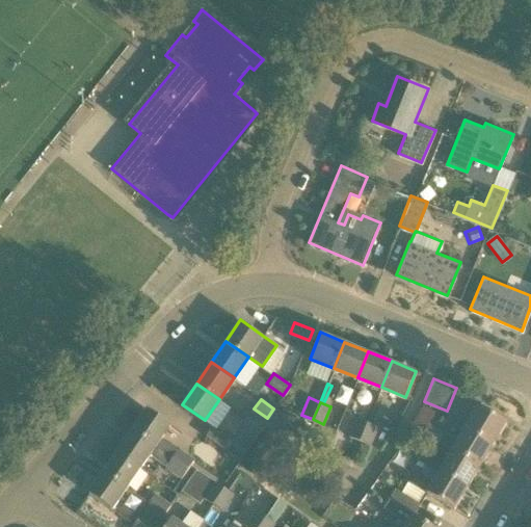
[(452,448),(479,464),(493,443),(465,426),(457,440),(428,421),(434,411),(424,404),(413,424),(423,429),(423,430),(439,440),(452,448)]
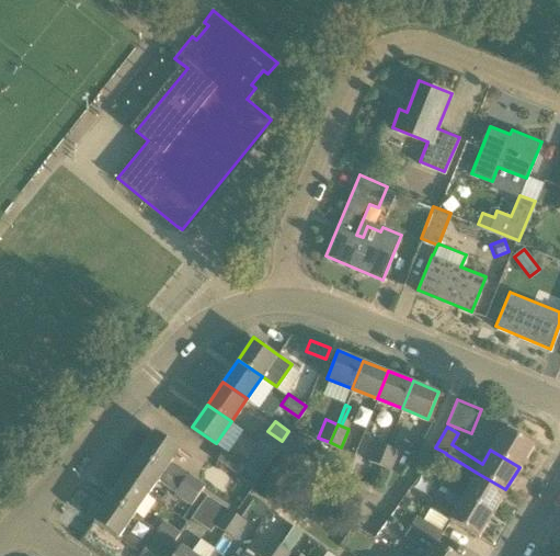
[(490,450),(520,467),(533,443),(504,427),(490,450)]
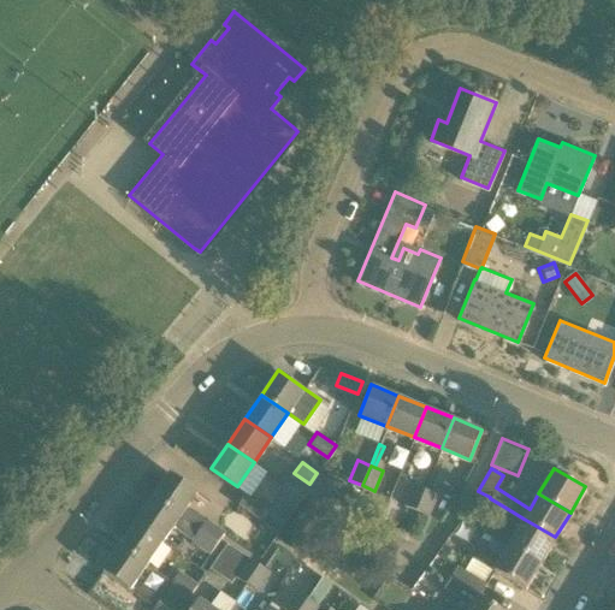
[(290,471),(283,481),(302,495),(309,484),(294,473),(290,471)]
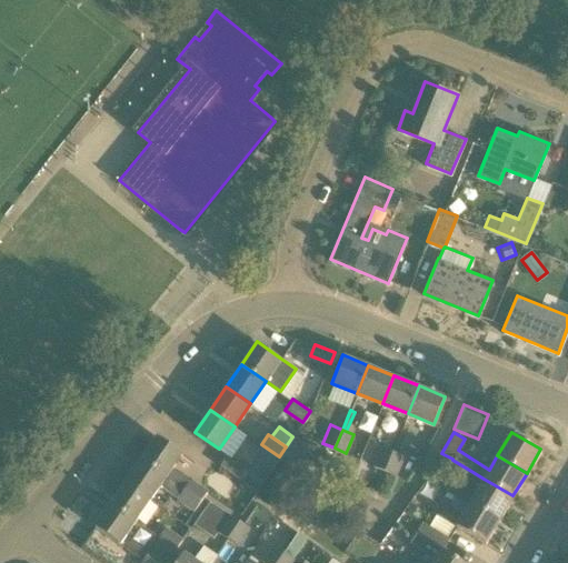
[(157,436),(141,459),(166,475),(172,466),(172,465),(182,452),(158,435),(157,436)]
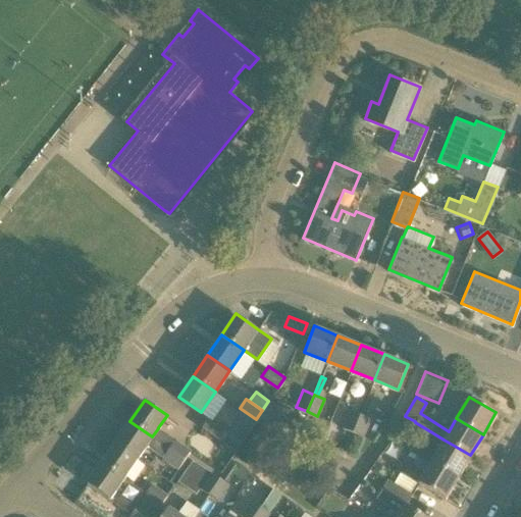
[(256,419),(240,408),(233,418),(250,428),(256,419)]
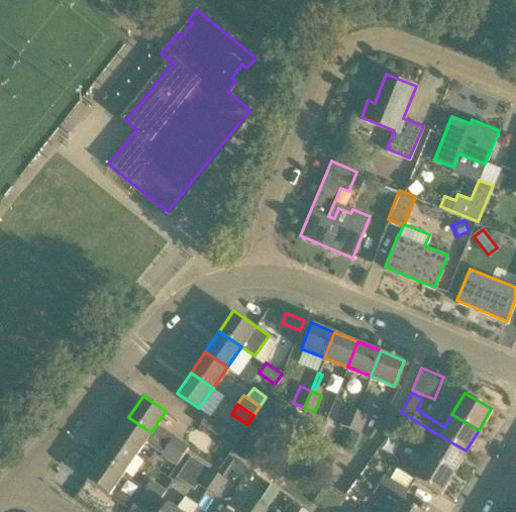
[(349,426),(356,409),(345,405),(339,422),(349,426)]
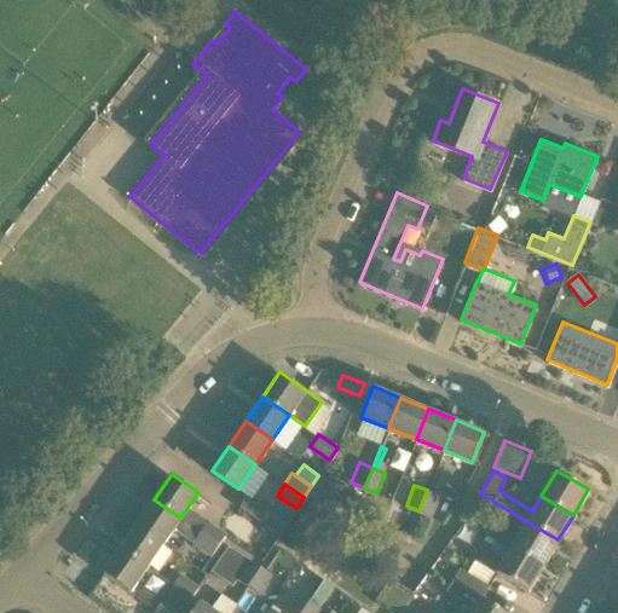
[(440,493),(427,490),(419,510),(432,515),(440,493)]
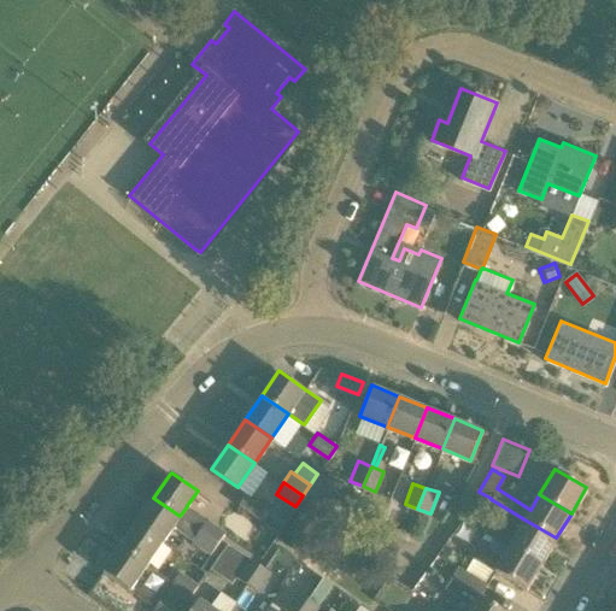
[(247,492),(239,503),(259,517),(267,506),(247,492)]
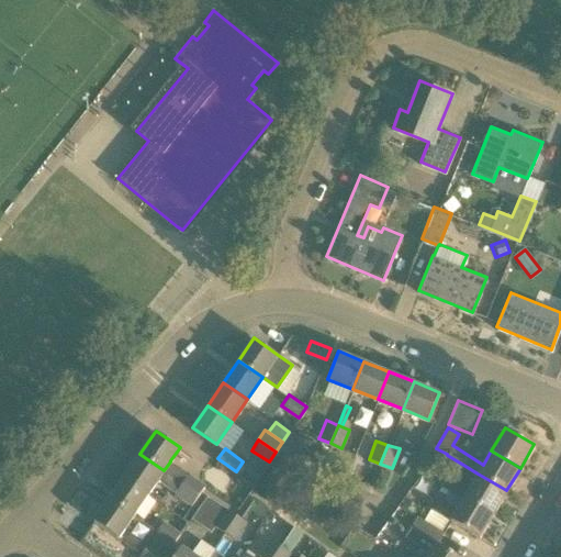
[(148,492),(158,479),(175,490),(174,492),(191,504),(198,494),(180,482),(139,454),(124,476),(148,492)]
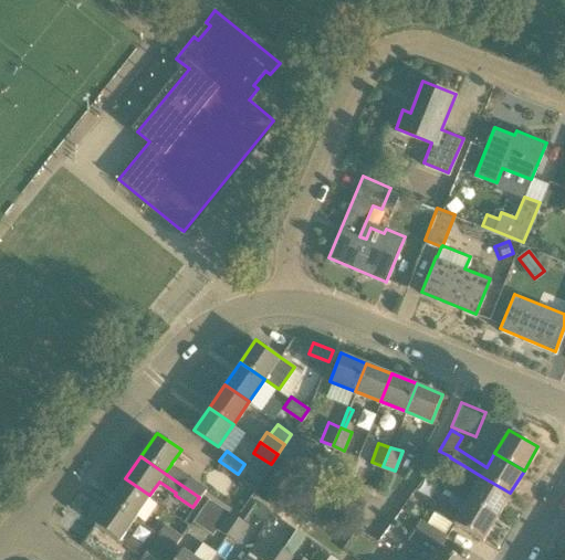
[(467,467),(450,457),(445,466),(460,476),(467,467)]
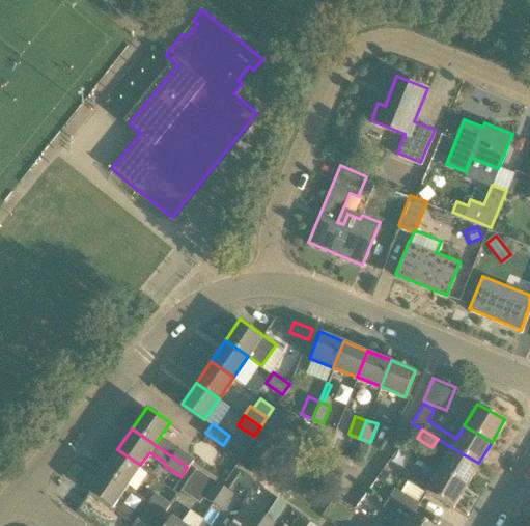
[(176,446),(170,455),(187,467),(195,457),(178,445),(177,445),(176,446)]
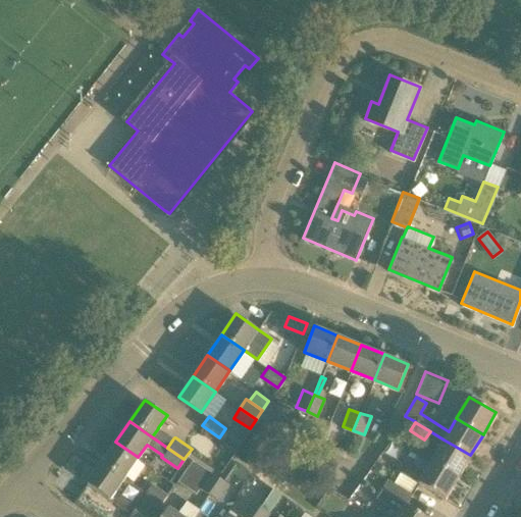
[(470,455),(444,438),(438,449),(431,460),(458,476),(470,455)]
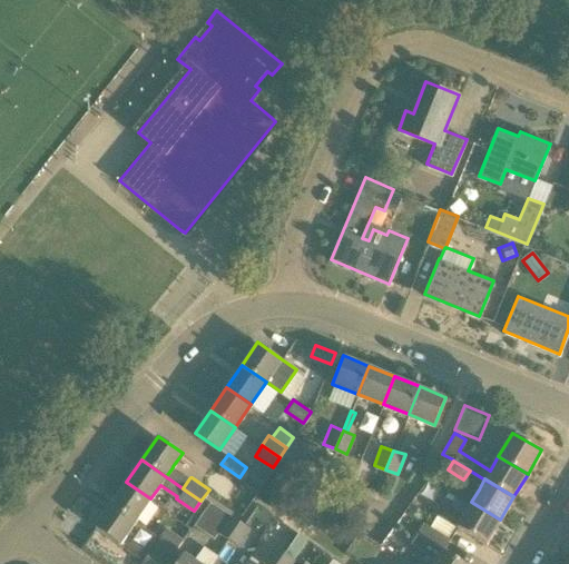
[(110,504),(135,521),(150,498),(126,482),(110,504)]
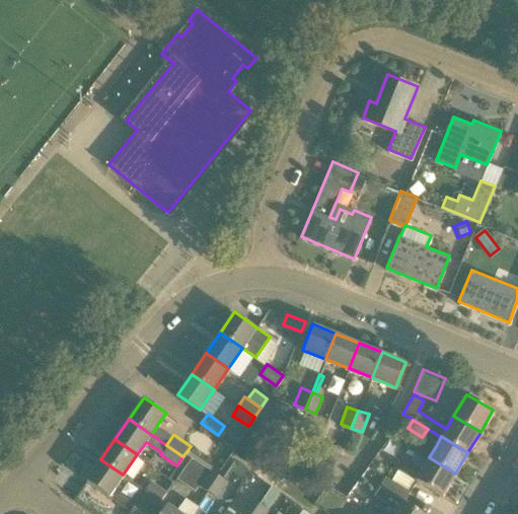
[(372,464),(386,473),(392,462),(379,454),(372,464)]
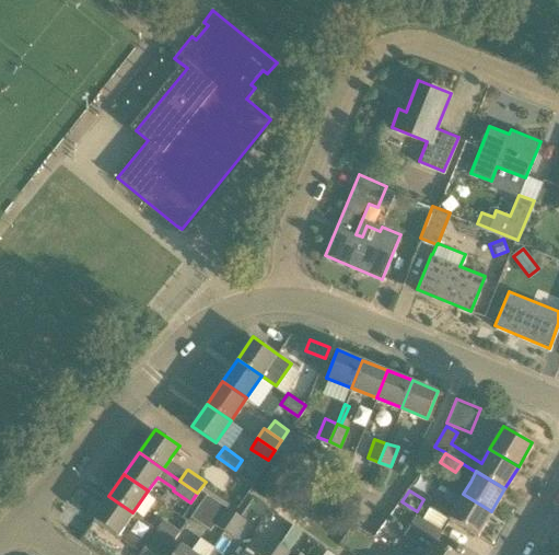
[(213,522),(223,529),(235,512),(224,505),(206,492),(190,515),(210,528),(213,522)]
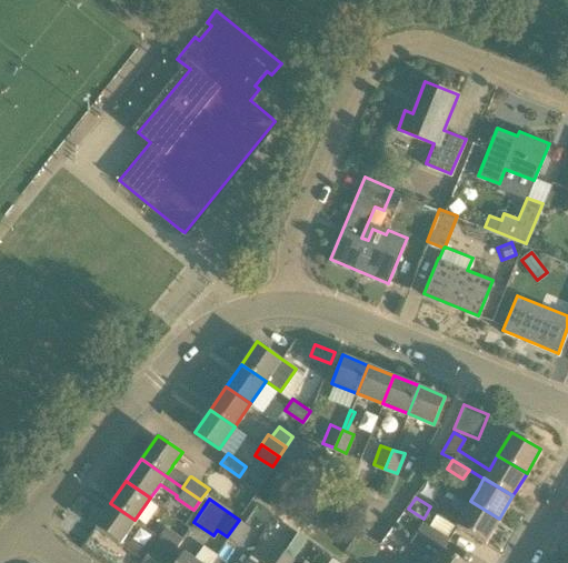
[(499,519),(470,501),(462,513),(447,504),(441,515),(457,524),(456,525),(485,542),(499,519)]
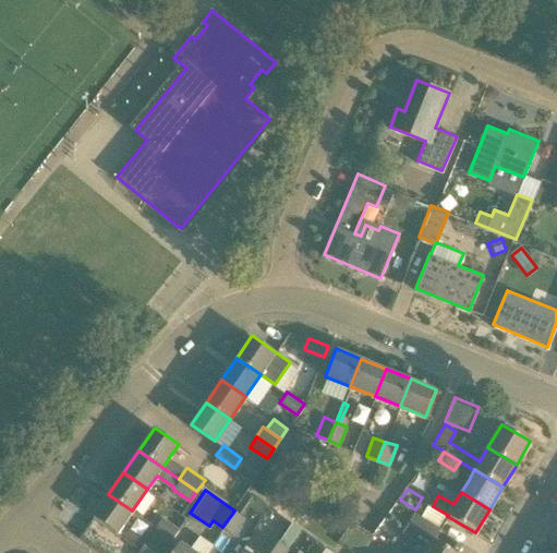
[(132,511),(108,494),(94,516),(118,532),(132,511)]
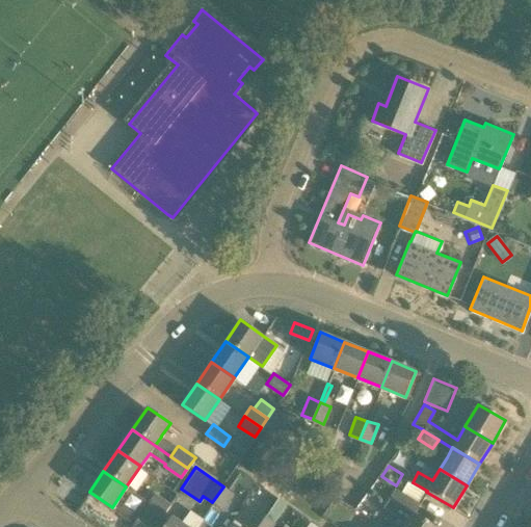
[(223,486),(212,502),(222,508),(233,493),(223,486)]
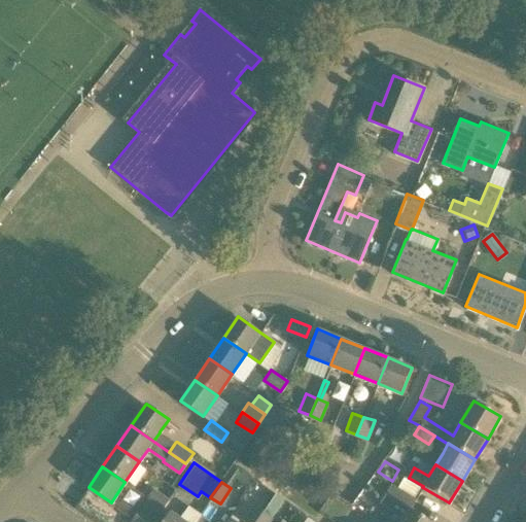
[(385,521),(386,521),(430,521),(409,508),(415,498),(391,482),(380,501),(393,510),(385,521)]
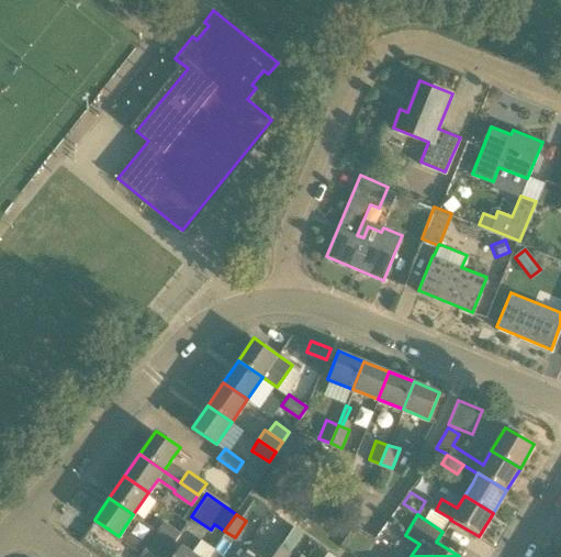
[(158,532),(172,542),(180,531),(164,520),(156,531),(158,532)]
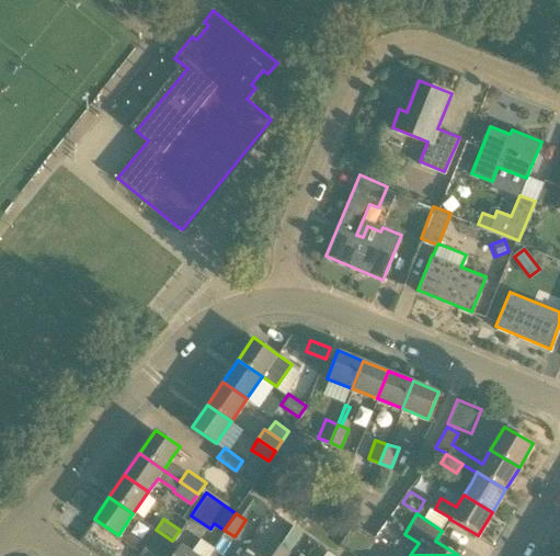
[(285,555),(289,549),(288,549),(303,530),(294,523),(280,543),(271,555),(285,555)]
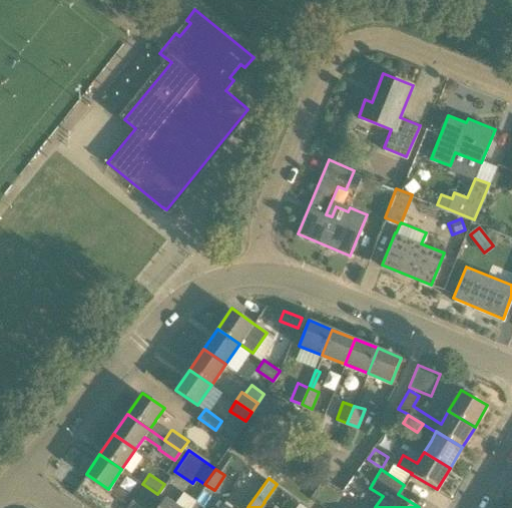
[(149,505),(157,494),(144,485),(136,496),(149,505)]
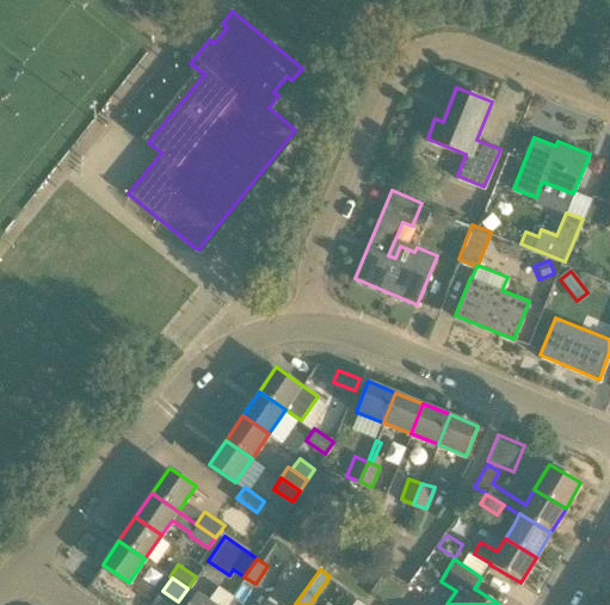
[(223,604),(232,594),(217,584),(207,599),(197,593),(189,604),(223,604)]
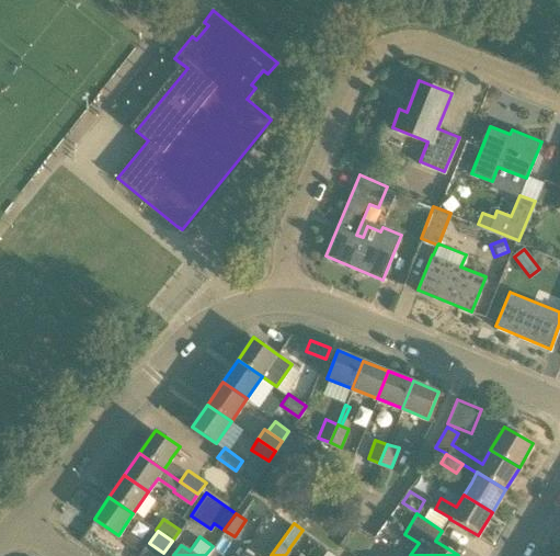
[(259,553),(263,555),(271,555),(280,543),(270,536),(259,553)]
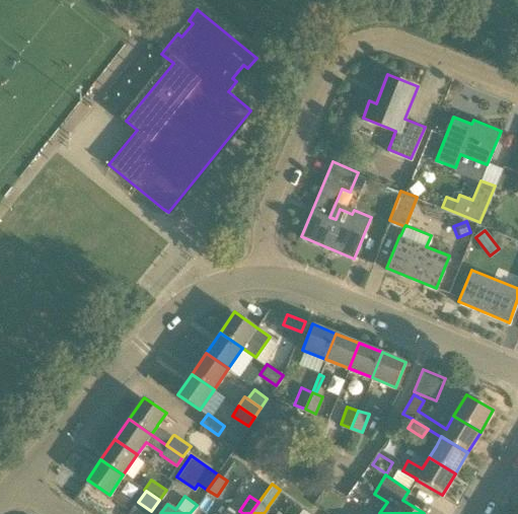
[(138,502),(137,501),(131,510),(136,513),(150,513),(152,511),(151,511),(138,502)]
